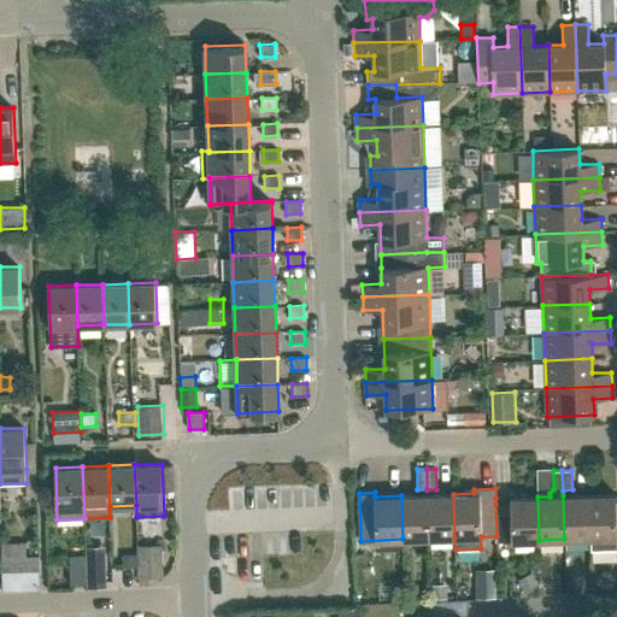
[(429,538),(454,538),(453,494),(427,495),(429,538)]
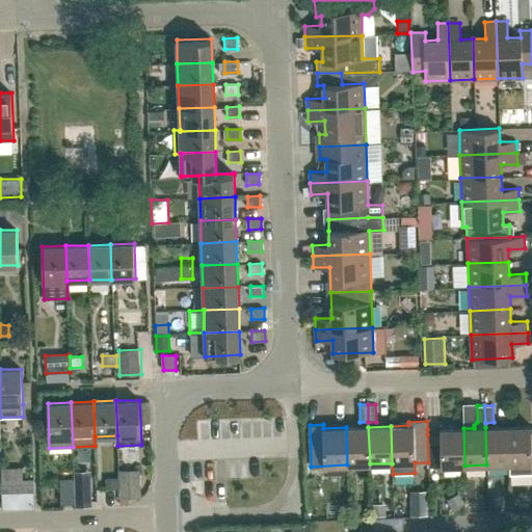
[(531,430),(531,431),(531,426),(508,427),(509,464),(509,473),(531,472),(531,430)]
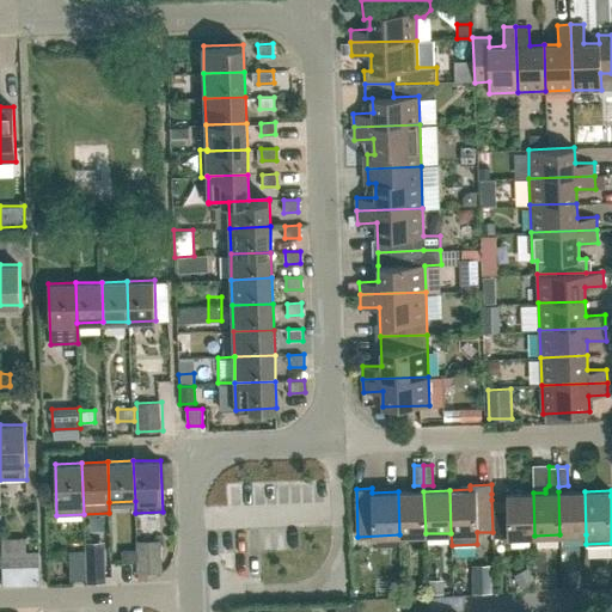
[(398,491),(399,534),(426,533),(423,491),(398,491)]
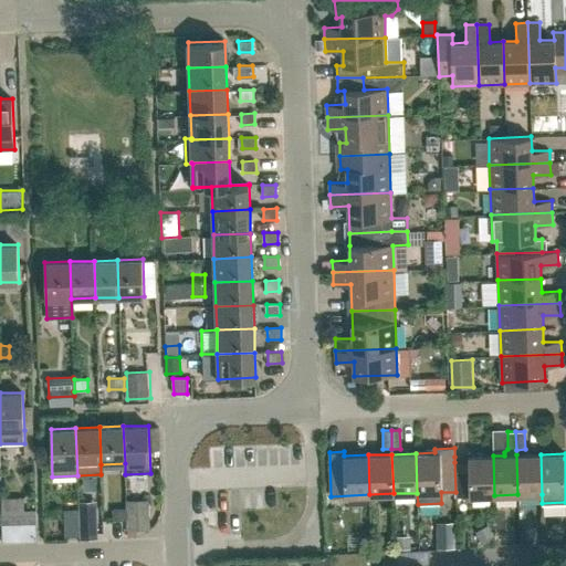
[(517,494),(542,494),(541,454),(516,454),(517,494)]
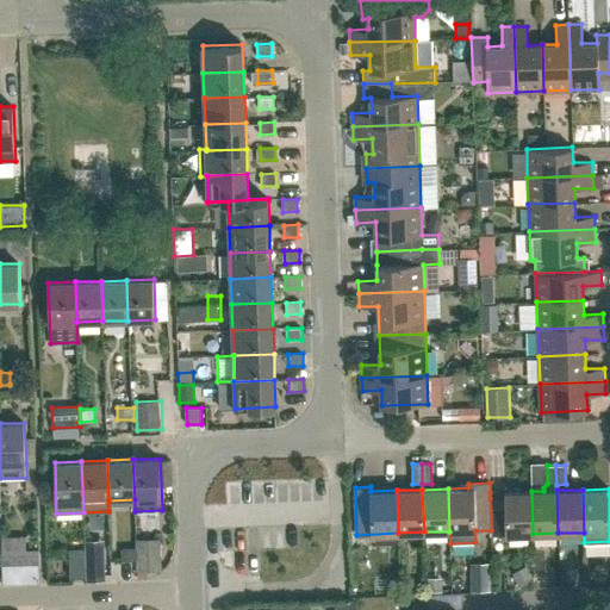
[(491,535),(533,534),(531,491),(504,492),(504,498),(490,498),(491,530),(491,535)]
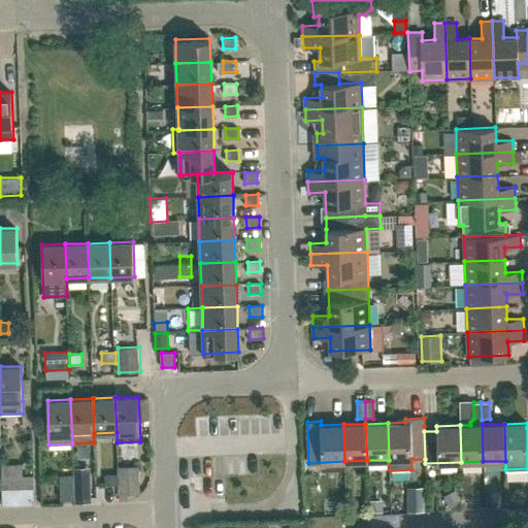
[(119,466),(119,473),(118,473),(119,484),(120,484),(120,493),(140,493),(139,465),(119,466)]
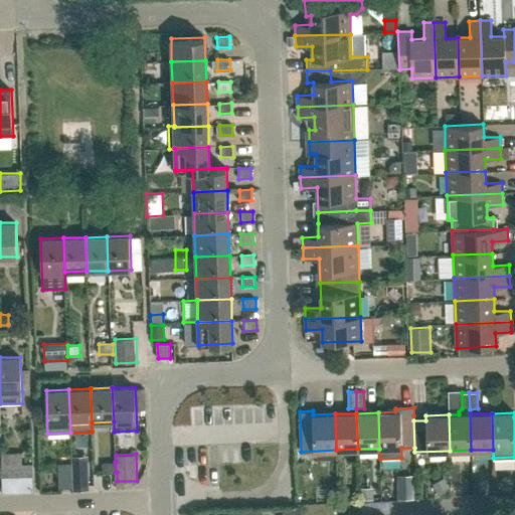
[(103,463),(103,473),(116,472),(115,462),(103,463)]
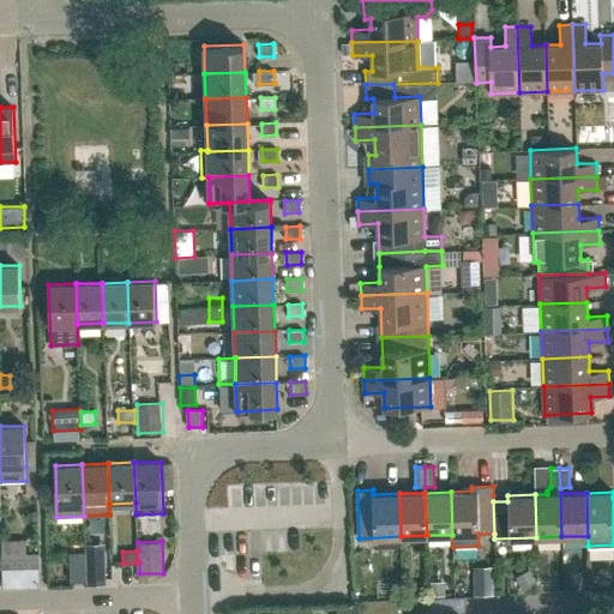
[(2,566),(25,566),(25,552),(1,552),(2,566)]
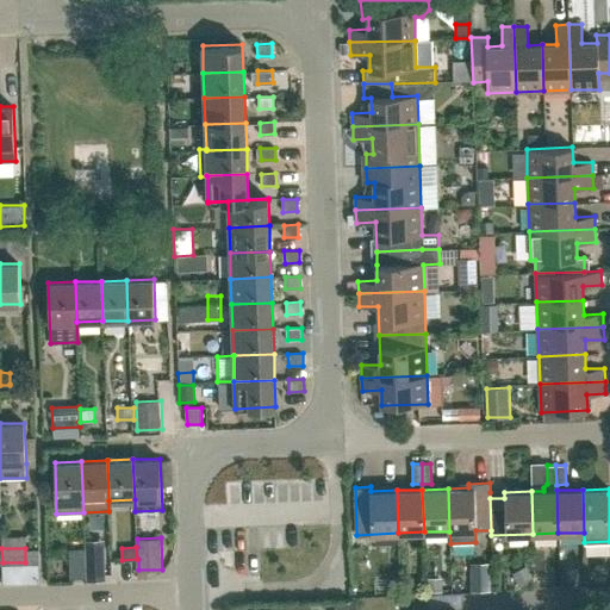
[(70,561),(72,561),(72,577),(86,577),(86,561),(85,561),(85,549),(70,549),(70,561)]
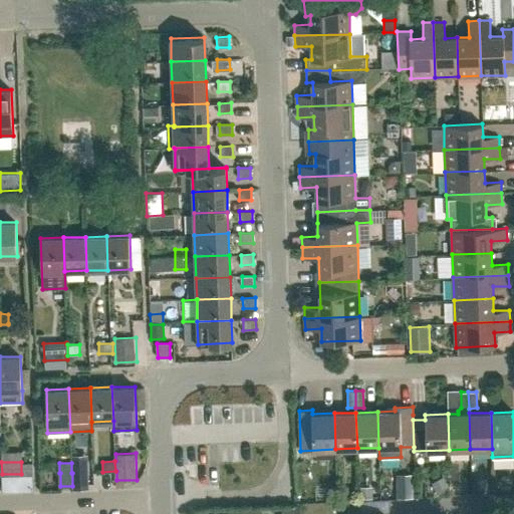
[(87,469),(72,469),(73,486),(88,485),(87,469)]
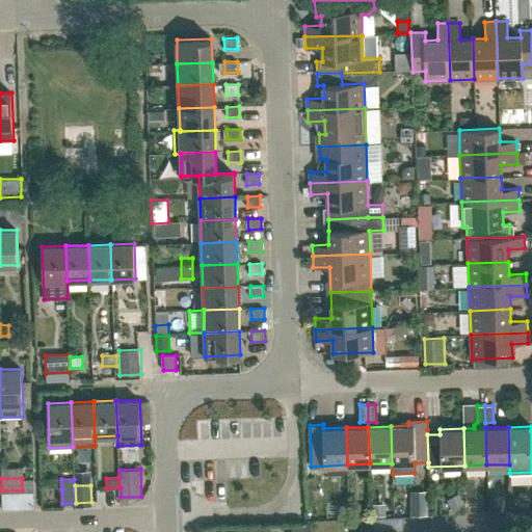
[(387,515),(386,503),(372,503),(373,516),(387,515)]
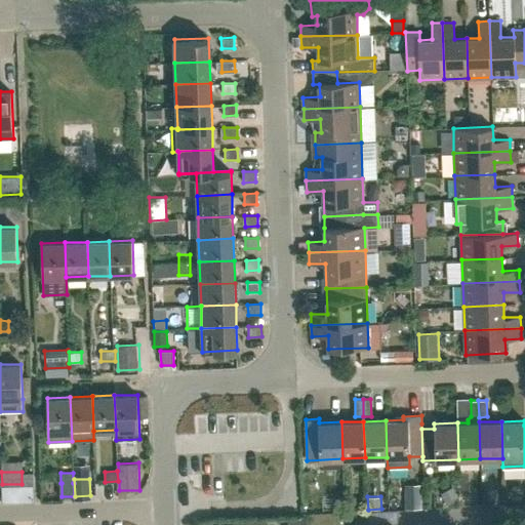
[(392,524),(393,523),(366,524),(366,511),(355,512),(355,524),(392,524)]
